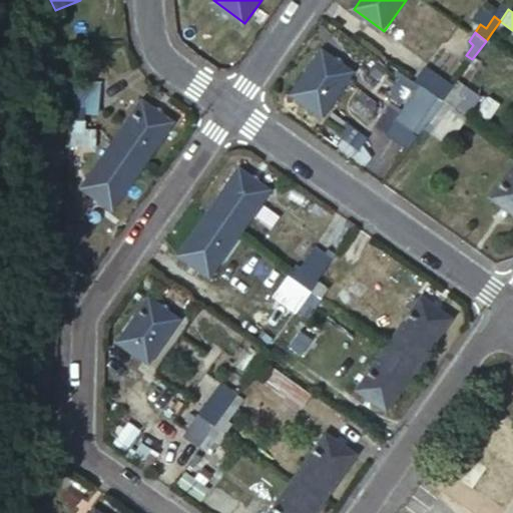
[(324,51),(294,93),(325,115),(355,73),(324,51)]
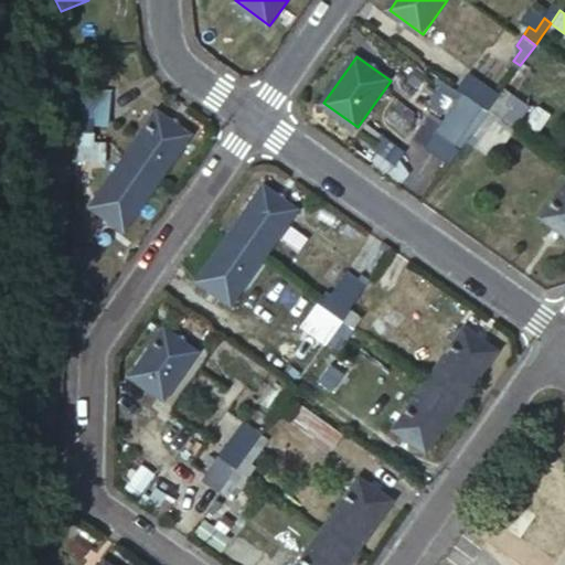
[(471,73),(459,91),(464,94),(475,102),(488,110),(500,94),(471,73)]
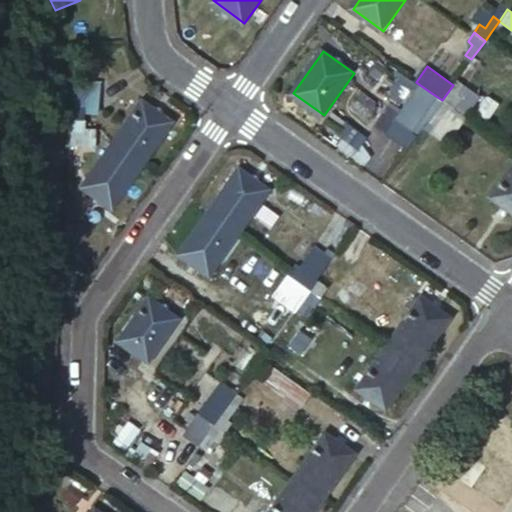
[(453,85),(442,100),(453,108),(459,100),(454,96),(462,84),(456,80),(453,85)]
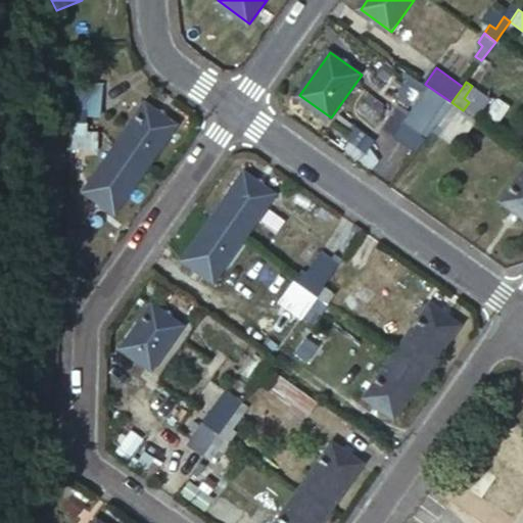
[(78,85),(76,124),(84,124),(88,124),(91,124),(91,113),(105,114),(106,86),(78,85)]
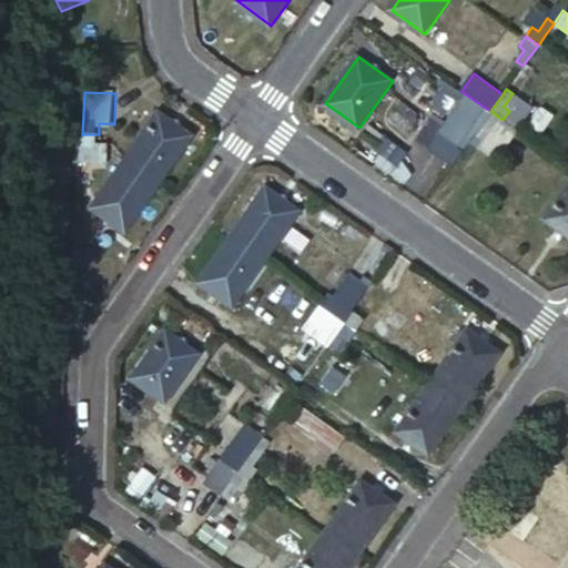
[(477,102),(466,94),(429,145),(452,162),(474,132),(467,128),(476,115),(472,112),(477,102)]
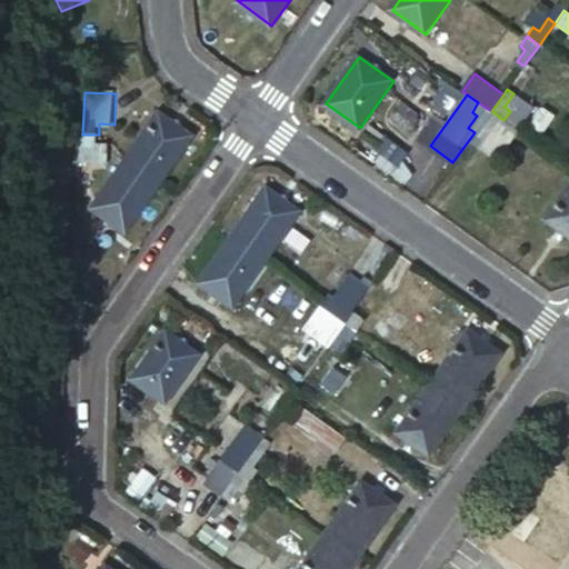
[(477,116),(468,128),(475,132),(476,133),(491,111),(478,102),(472,112),(477,116)]
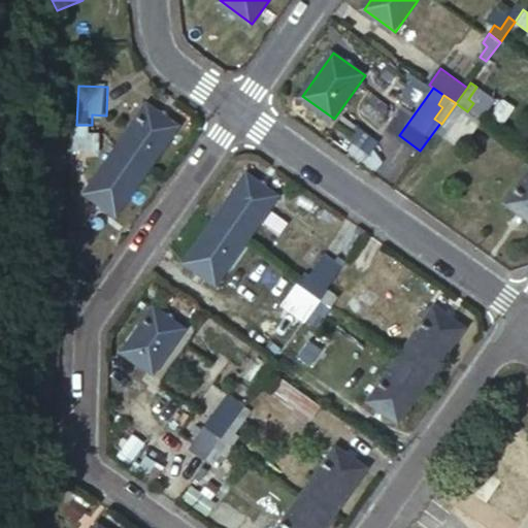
[(151,103),(119,147),(126,154),(150,171),(182,126),(151,103)]
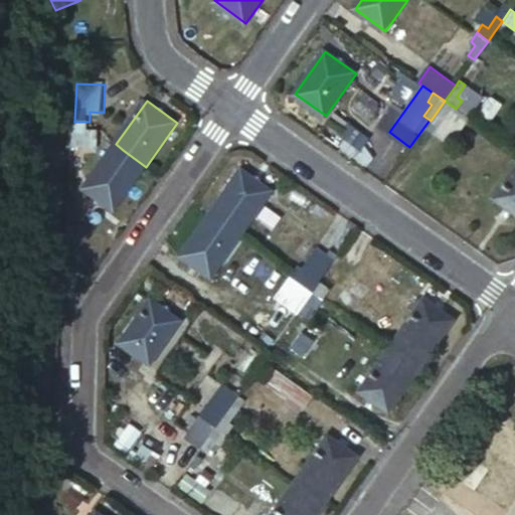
[(445,101),(431,121),(436,124),(444,114),(450,118),(456,109),(445,101)]
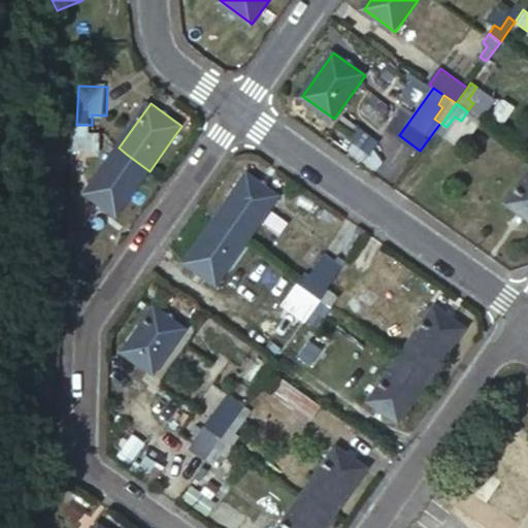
[(455,117),(447,127),(441,134),(461,150),(481,121),(467,111),(461,121),(455,117)]
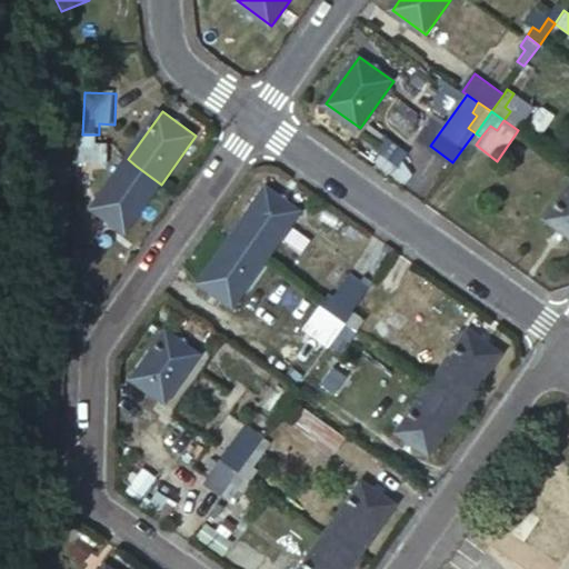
[(91,135),(82,135),(80,160),(91,160),(91,146),(98,146),(99,135),(96,135),(91,135)]
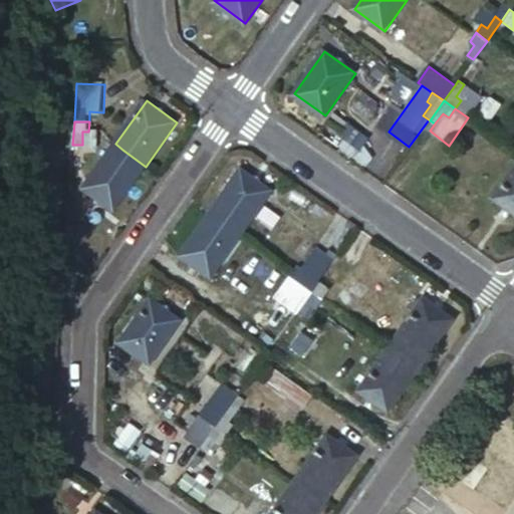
[(115,144),(83,189),(114,211),(146,167),(122,150),(115,144)]
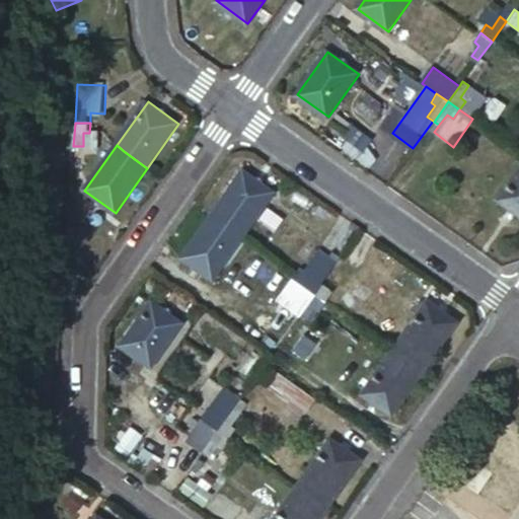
[(83,146),(73,146),(72,168),(86,169),(87,146),(83,146)]
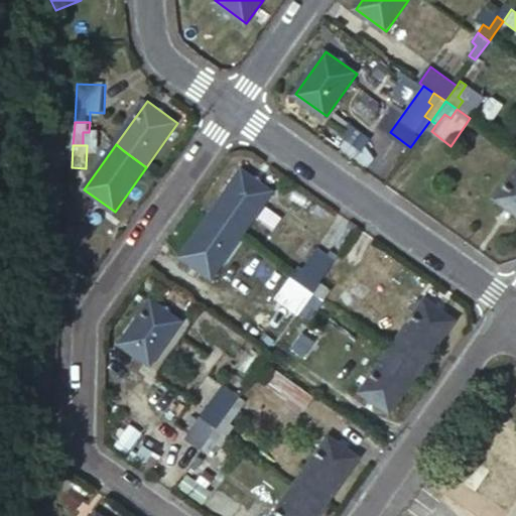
[(515,164),(492,200),(515,217),(515,164)]
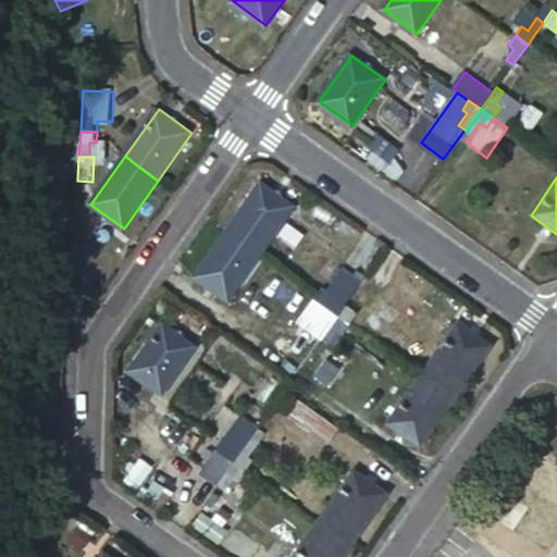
[(262,254),(298,202),(264,178),(230,230),(262,254)]
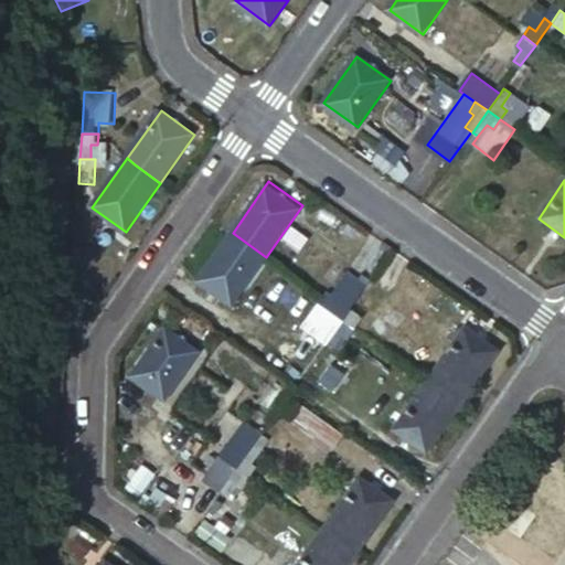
[(232,306),(266,257),(233,233),(198,281),(232,306)]
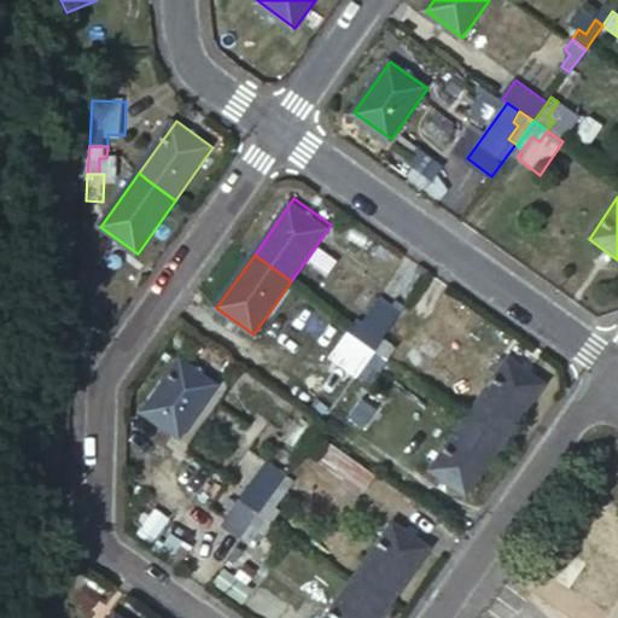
[(382,298),(384,299),(395,308),(409,289),(397,279),(382,298)]
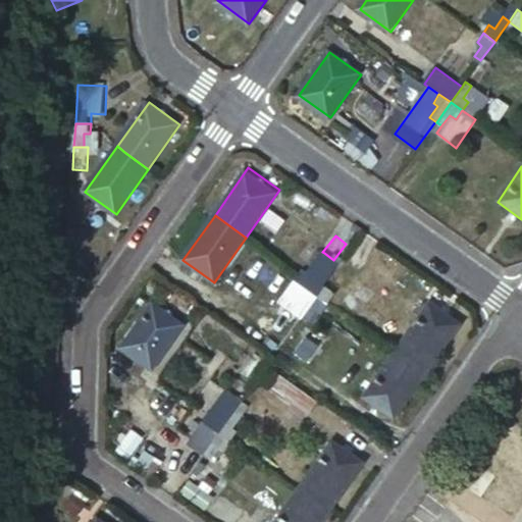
[(324,265),(331,271),(337,263),(333,260),(324,253),(311,272),(316,276),(324,265)]
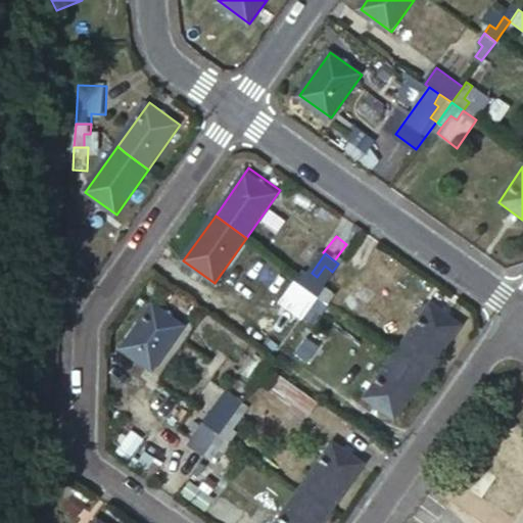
[(336,289),(330,298),(339,305),(365,271),(343,256),(338,264),(332,272),(339,276),(331,286),(336,289)]
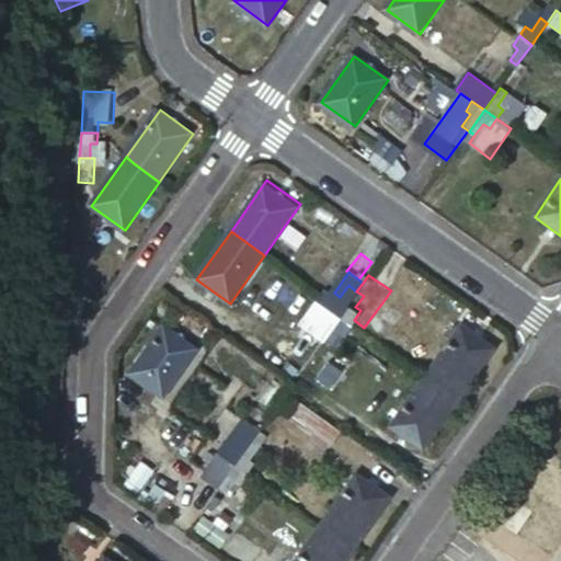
[(329,287),(322,297),(328,301),(342,311),(356,292),(348,285),(340,297),(334,293),(329,287)]
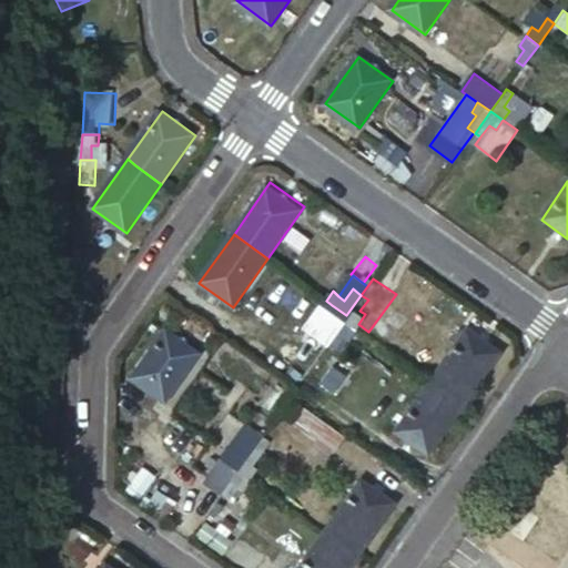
[(346,315),(358,324),(365,314),(359,311),(368,300),(361,295),(346,315)]
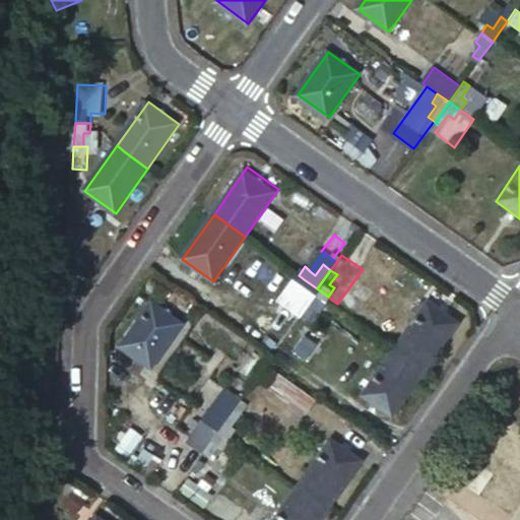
[(317,288),(304,279),(298,288),(303,293),(296,304),(303,309),(317,288)]
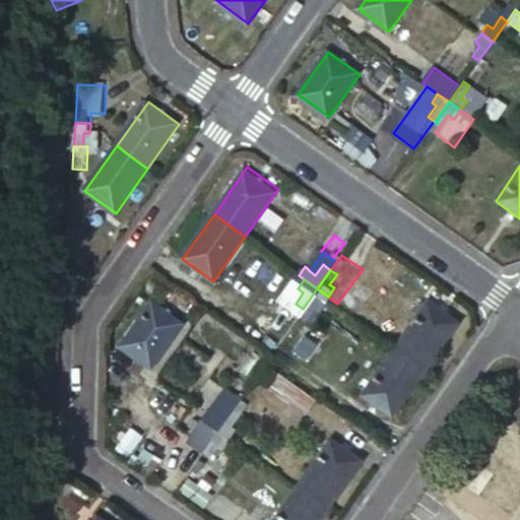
[(317,303),(321,306),(328,297),(317,288),(303,309),(309,314),(317,303)]
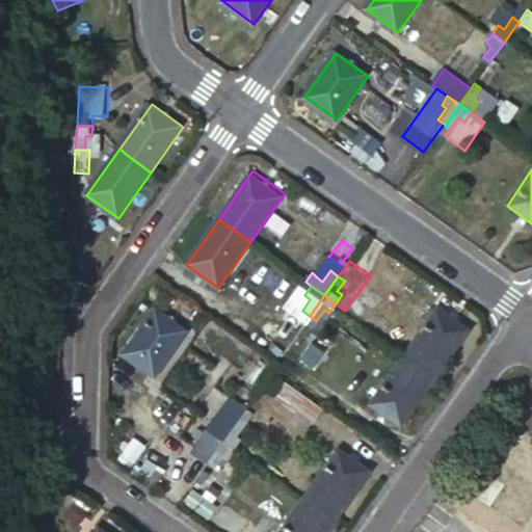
[(437,303),(403,352),(434,375),(470,326),(437,303)]
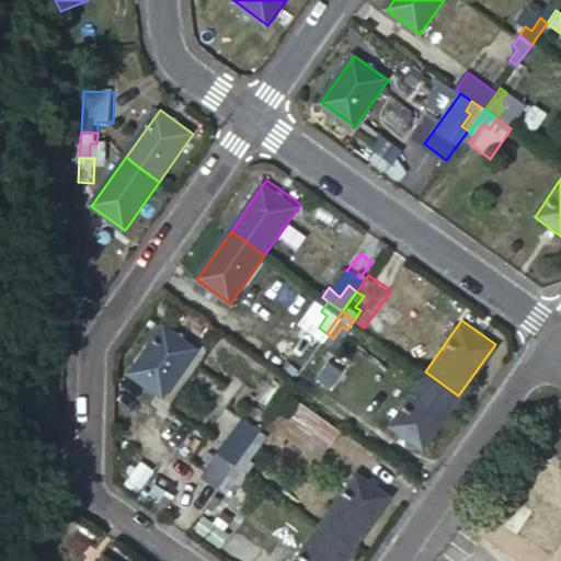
[(165,327),(132,375),(164,398),(198,351),(165,327)]
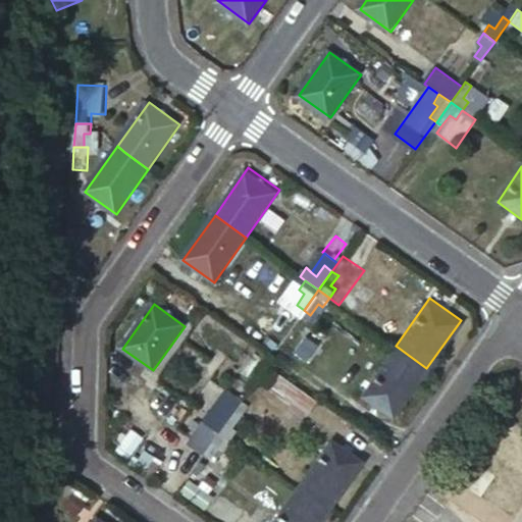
[(396,346),(362,394),(393,416),(426,368),(396,346)]
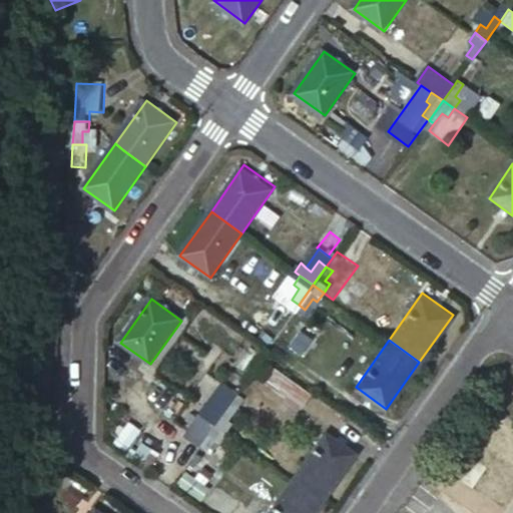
[(301,408),(311,392),(264,361),(253,376),(301,408)]
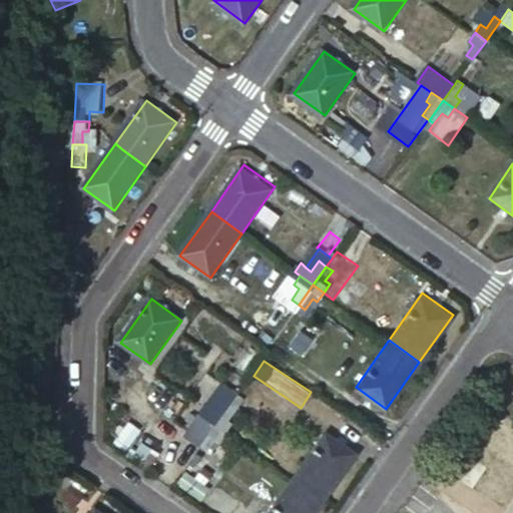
[(160,380),(113,428),(139,454),(186,406),(160,380)]
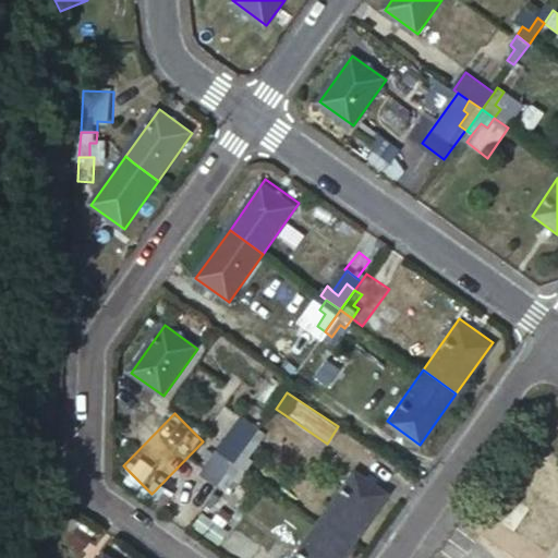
[(233,462),(247,441),(240,435),(231,449),(226,445),(220,452),(233,462)]
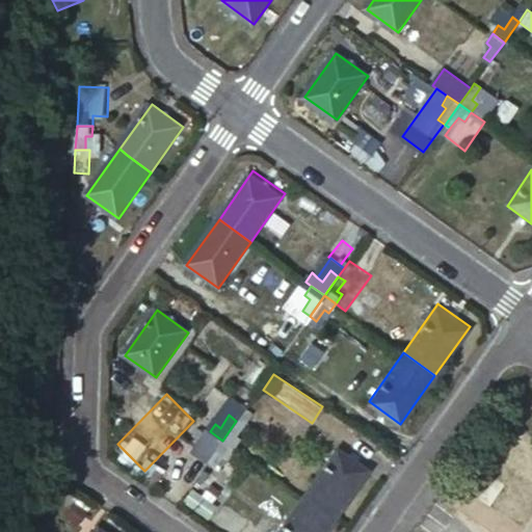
[(236,435),(243,426),(236,421),(222,441),(234,449),(240,440),(236,435)]
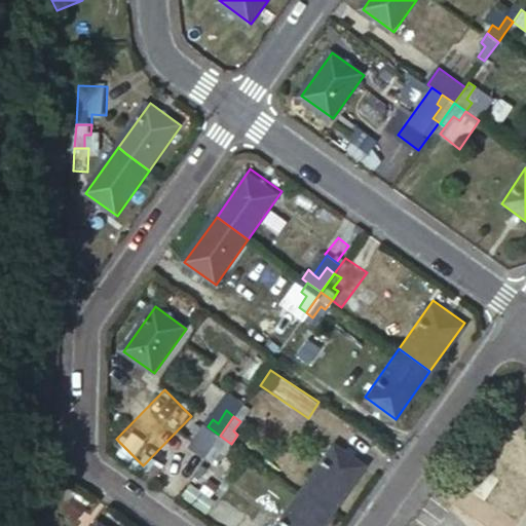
[(220,449),(224,453),(231,444),(220,436),(205,456),(213,461),(220,449)]
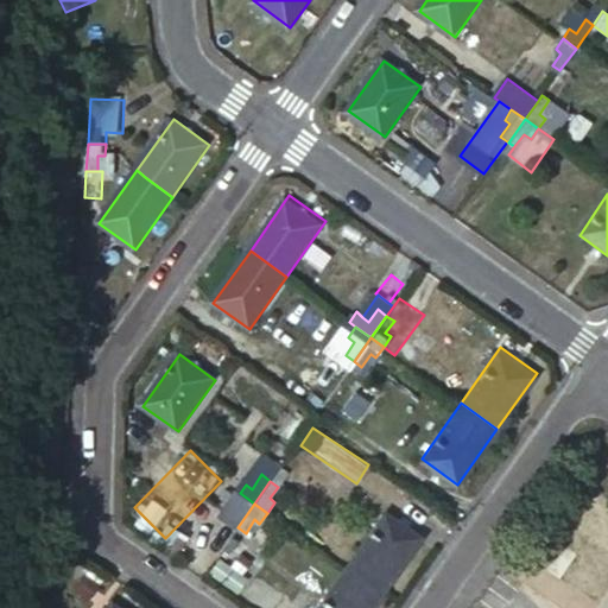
[(385,511),(344,567),(381,593),(422,536),(385,511)]
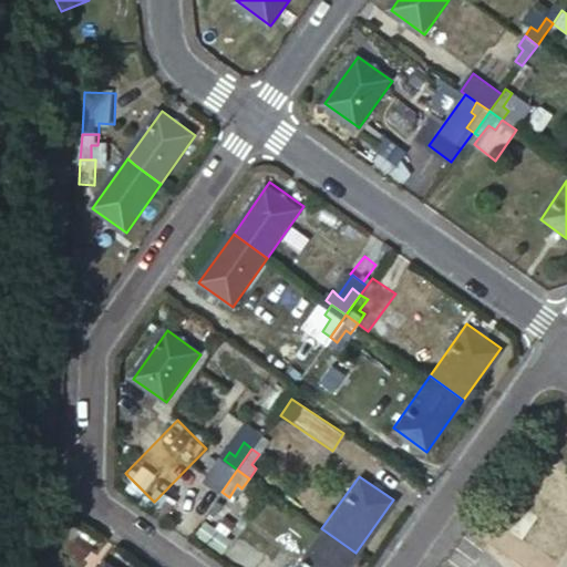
[(215,501),(192,534),(216,552),(239,517),(215,501)]
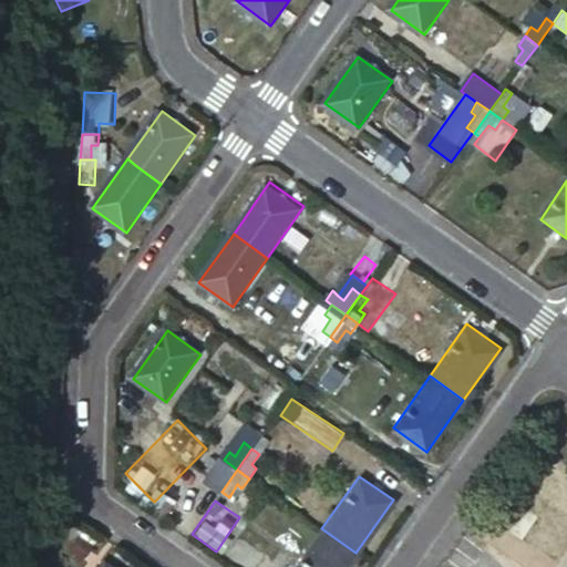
[(239,517),(216,552),(223,557),(247,523),(239,517)]
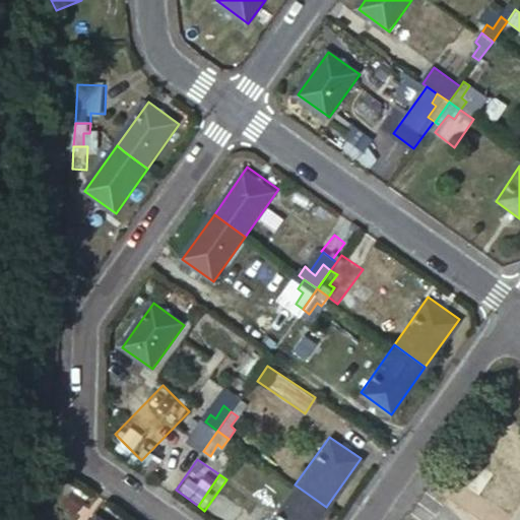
[(295,484),(269,519),(316,519),(326,507),(295,484)]
